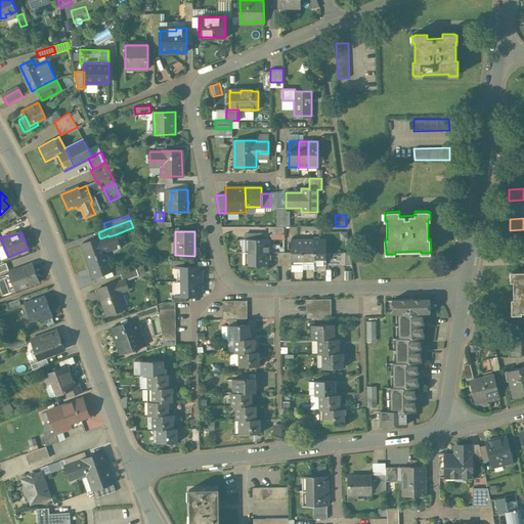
[(99,237),(81,245),(93,277),(103,273),(113,270),(106,254),(122,248),(120,244),(119,244),(116,234),(108,236),(108,235),(100,238),(100,237),(99,237)]
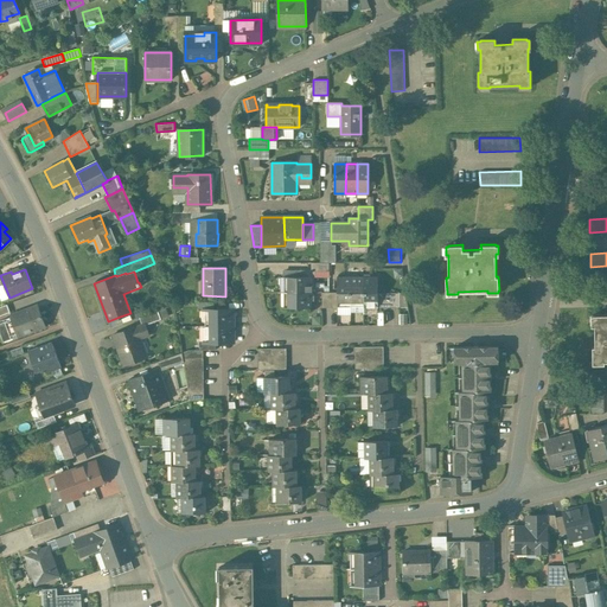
[(298,276),(282,276),(283,292),(312,292),(312,276),(298,276)]
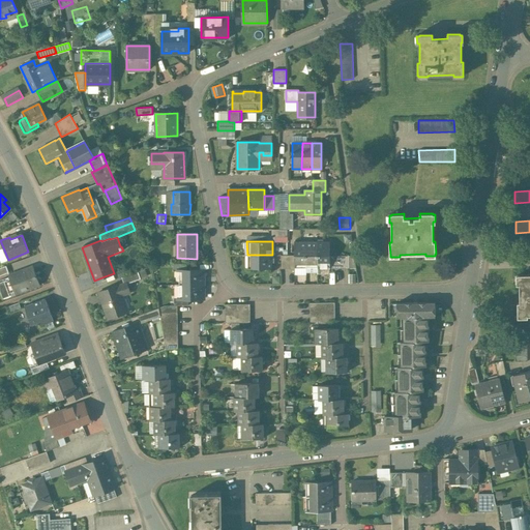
[(306,241),(294,241),(294,267),(306,267),(306,244),(306,241)]
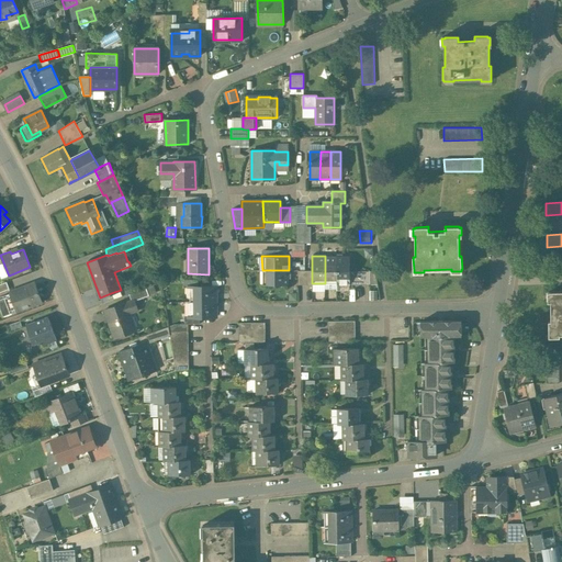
[(349,257),(337,257),(337,259),(337,283),(349,283),(349,271),(349,257)]
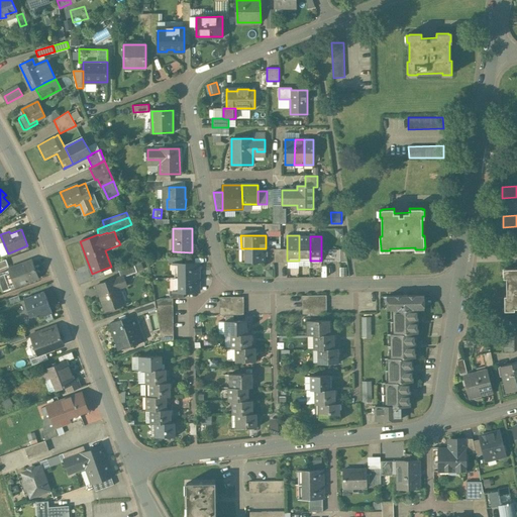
[(310,238),(299,238),(299,261),(310,261),(310,238)]
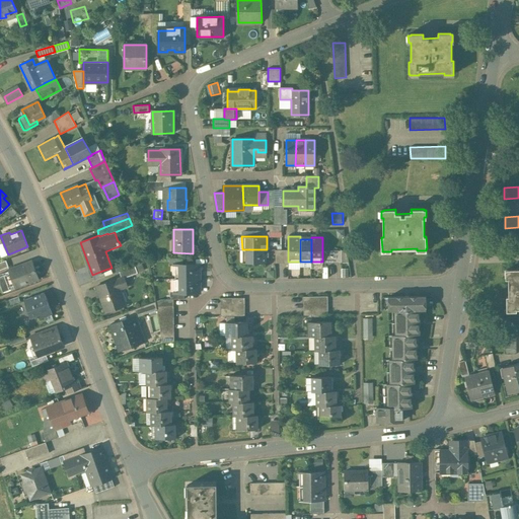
[(267,249),(242,249),(242,263),(267,263),(267,249)]
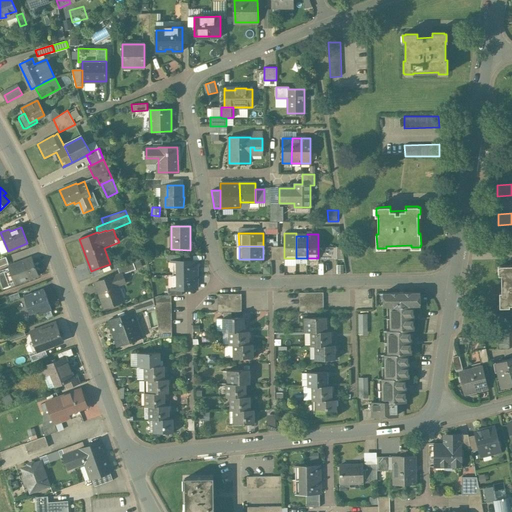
[(330,247),(318,247),(318,258),(318,259),(330,259),(330,247)]
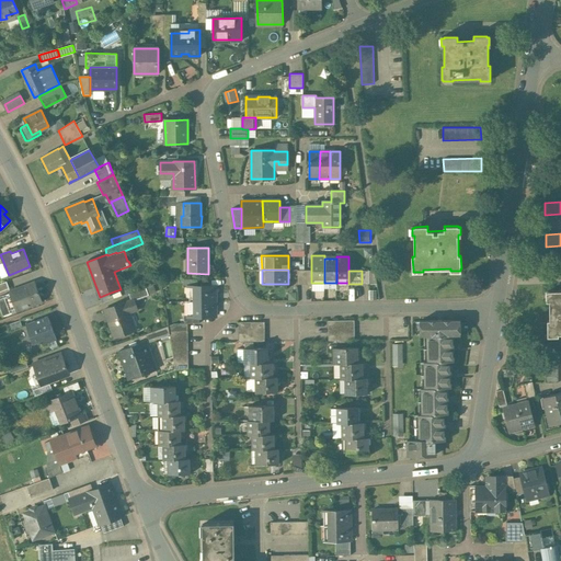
[(34,282),(9,292),(11,295),(0,298),(0,308),(3,316),(42,301),(34,282)]
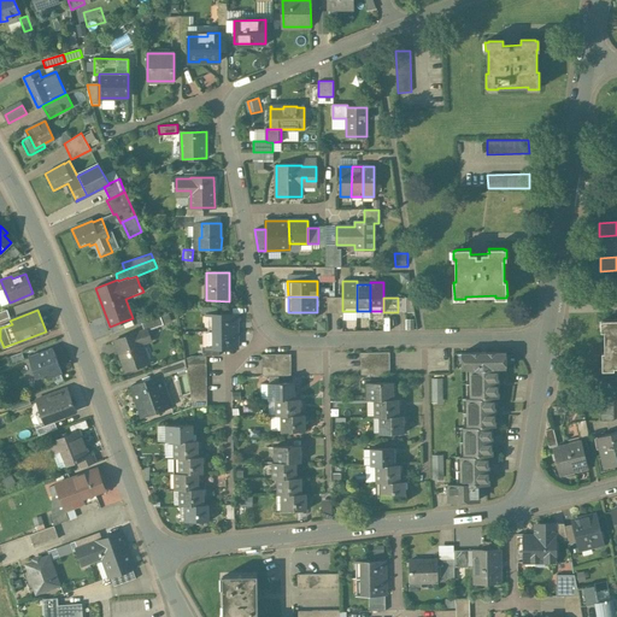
[(7,310),(0,312),(0,321),(10,318),(7,310)]
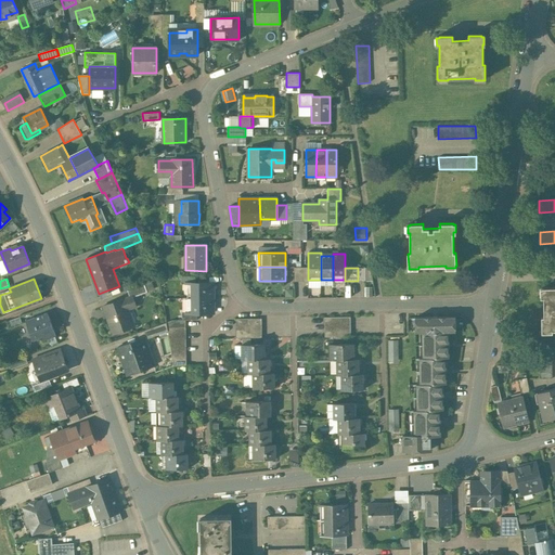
[(213,283),(191,283),(192,298),(213,298),(213,283)]
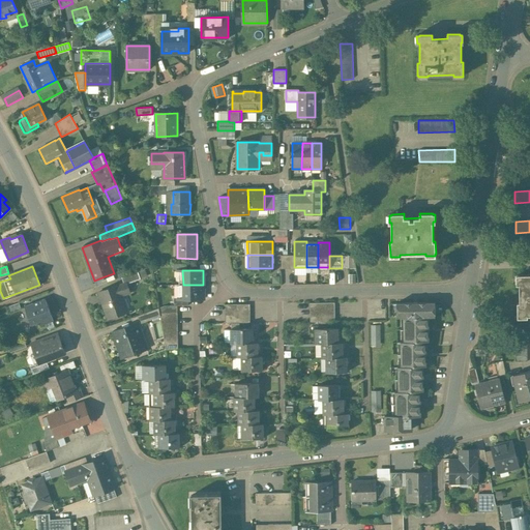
[(138,271),(121,277),(124,285),(126,284),(127,284),(141,278),(138,271)]
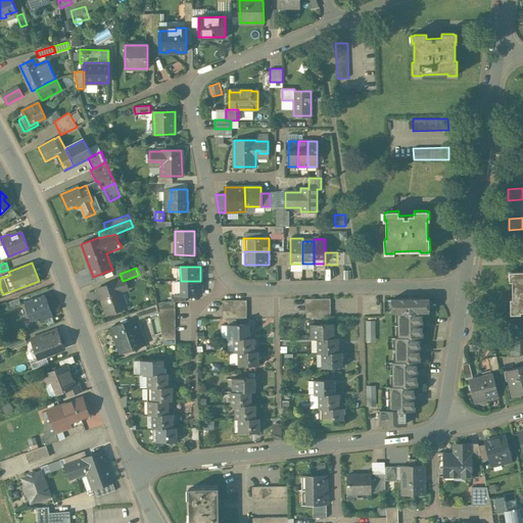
[(522,270),(512,271),(512,272),(510,272),(510,280),(513,280),(513,298),(511,298),(511,312),(512,312),(512,313),(521,313),(521,311),(522,311),(522,270)]
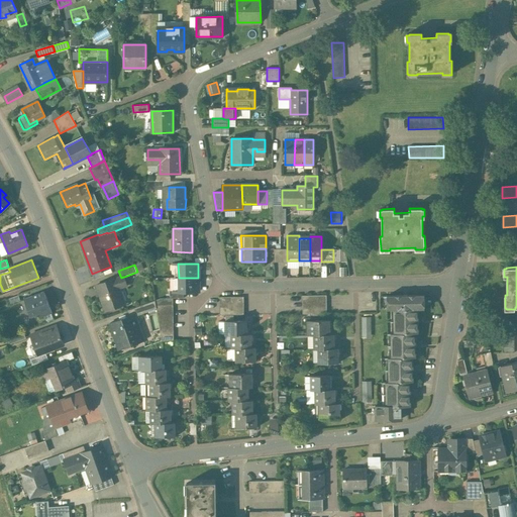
[(115,278),(96,285),(105,311),(121,305),(116,289),(126,285),(124,277),(123,277),(121,278),(116,279),(115,278)]
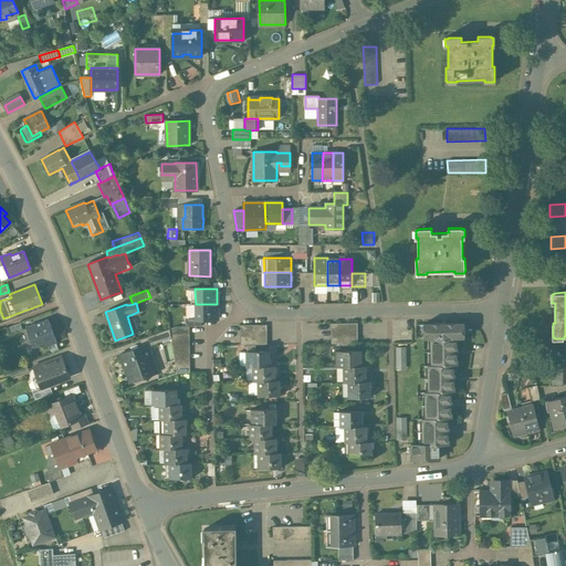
[(217,304),(196,304),(196,320),(201,320),(218,320),(217,304)]
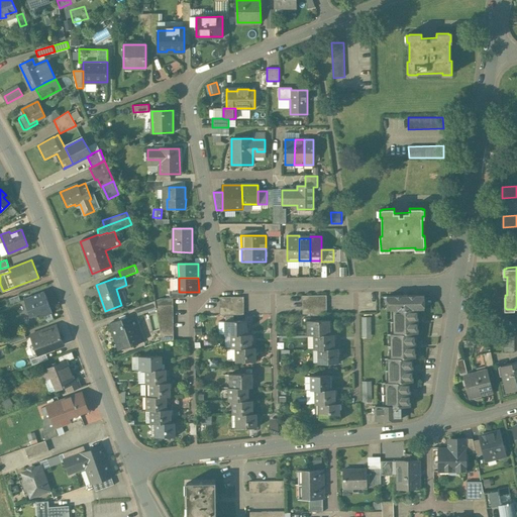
[(43,292),(24,299),(30,316),(39,313),(40,317),(52,313),(43,292)]
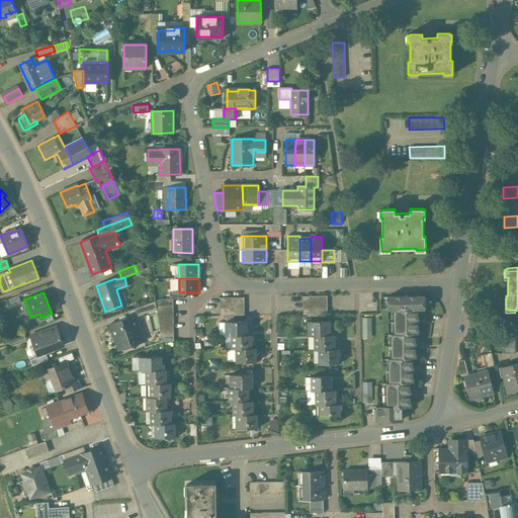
[(304,314),(329,313),(328,294),(304,295),(304,314)]
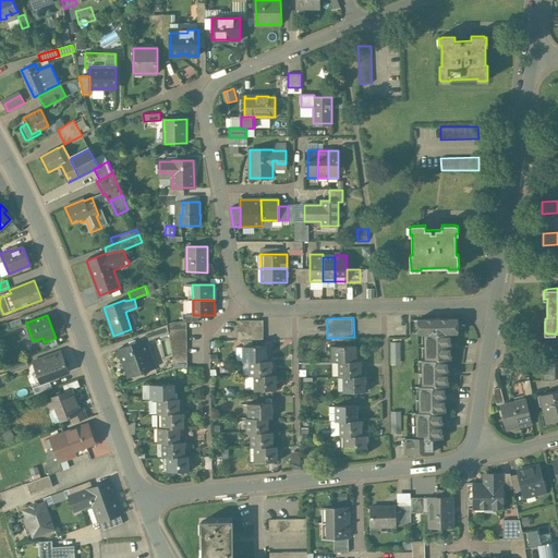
[(441,318),(441,319),(434,319),(434,318),(427,319),(417,319),(417,334),(425,334),(424,335),(426,335),(426,334),(451,332),(451,334),(458,334),(458,318),(448,318),(441,318)]
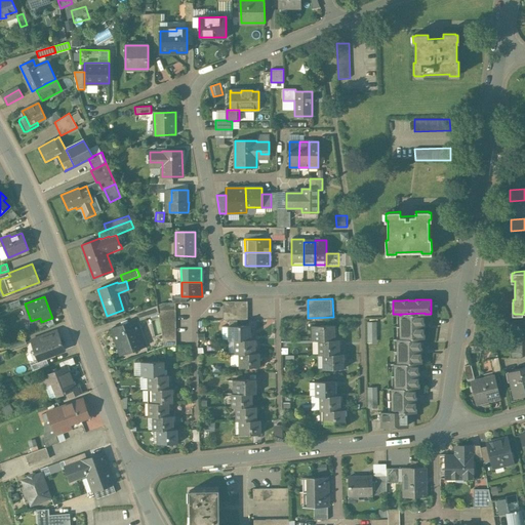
[(249,318),(247,300),(225,301),(226,319),(249,318)]
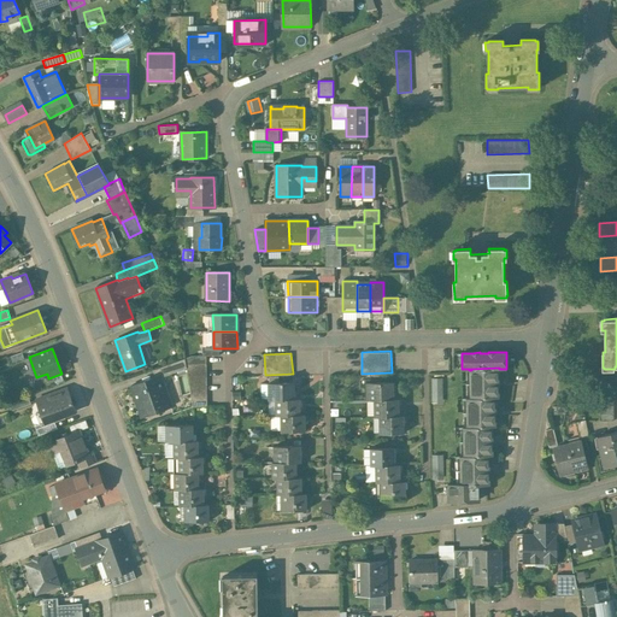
[(184,358),(153,370),(156,377),(160,375),(160,377),(187,368),(186,365),(184,358)]
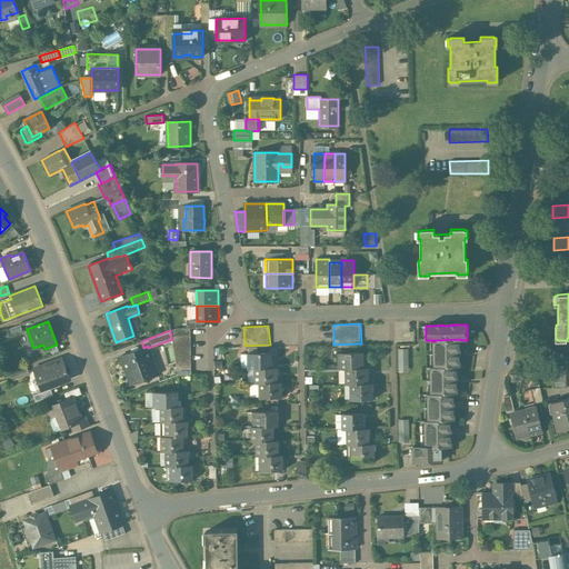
[(460,339),(435,340),(435,341),(435,367),(457,367),(460,367),(460,340),(460,339)]
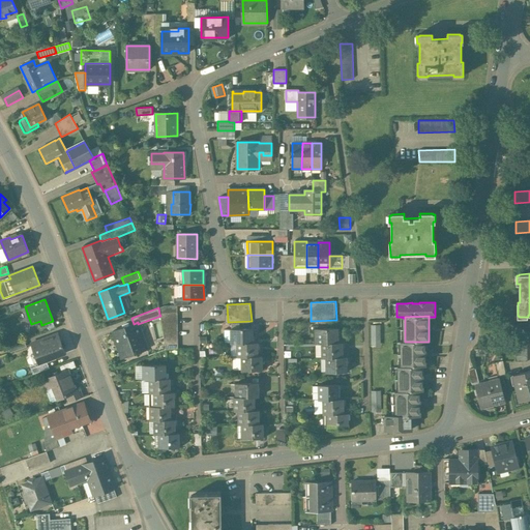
[(134,324),(113,331),(122,358),(147,349),(138,324),(138,322),(134,324)]
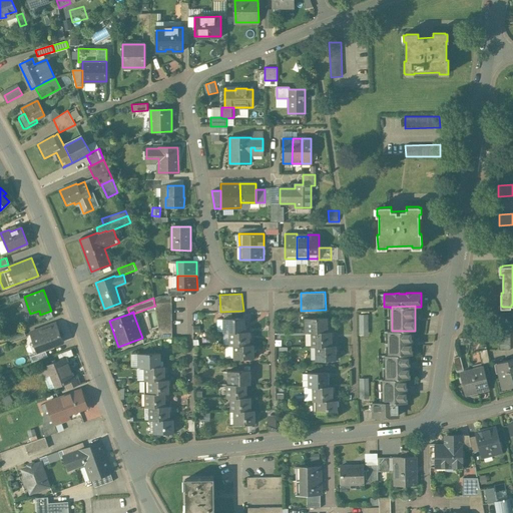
[(368,333),(368,317),(360,317),(360,333),(368,333)]
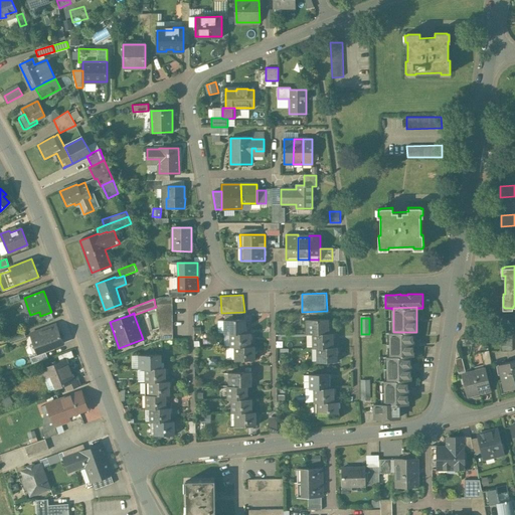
[(329,319),(306,319),(306,334),(312,333),(329,333),(329,319)]
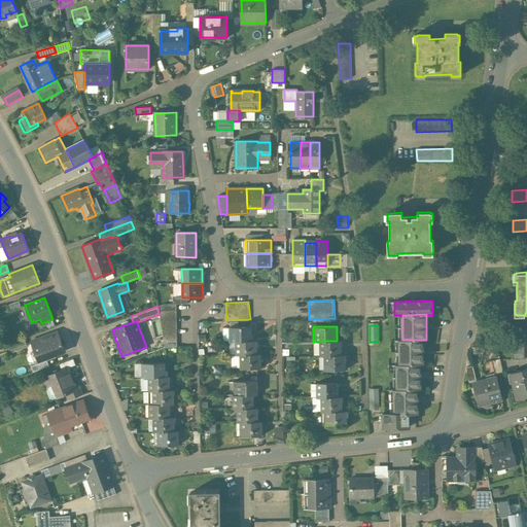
[(251,327),(229,327),(229,342),(235,342),(251,341),(251,327)]
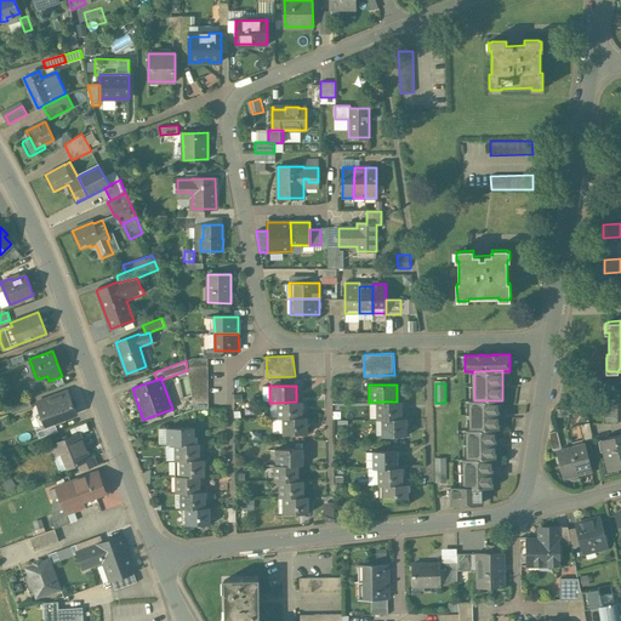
[(68,391),(51,397),(36,402),(45,426),(77,414),(68,391)]
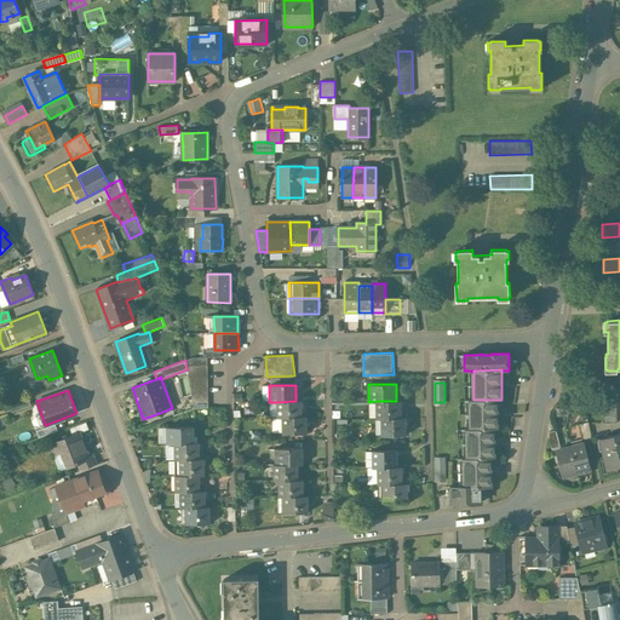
[(28,397),(10,405),(12,413),(32,406),(28,397)]
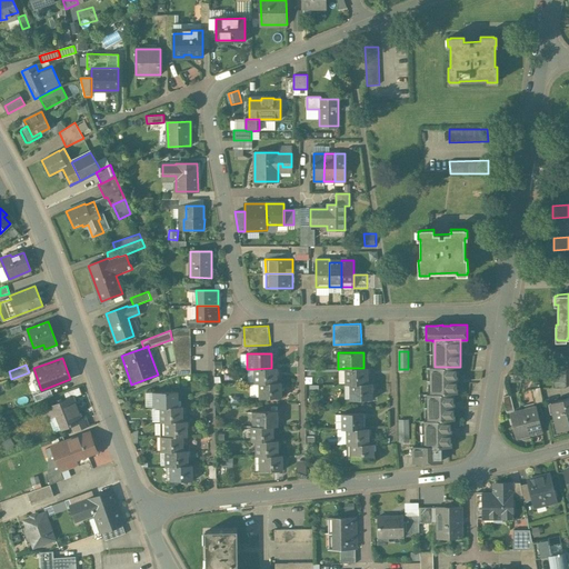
[(435,367),(431,367),(431,393),(455,393),(458,393),(457,367),(435,367)]
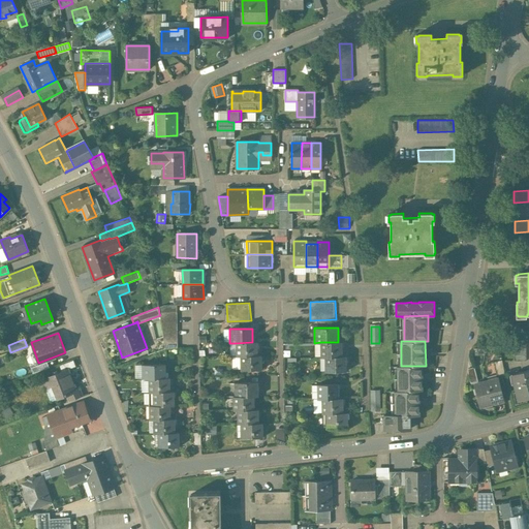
[(257,355),(257,342),(252,342),(236,343),(237,356),(243,356),(257,355)]
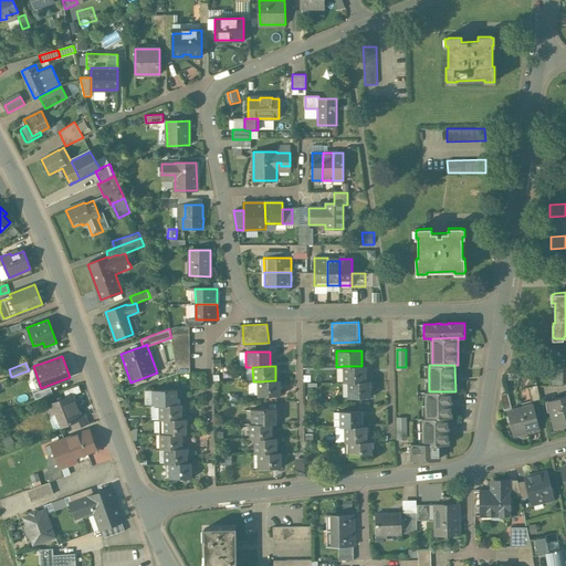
[(362,366),(343,366),(343,383),(347,381),(366,381),(365,366),(362,366)]
